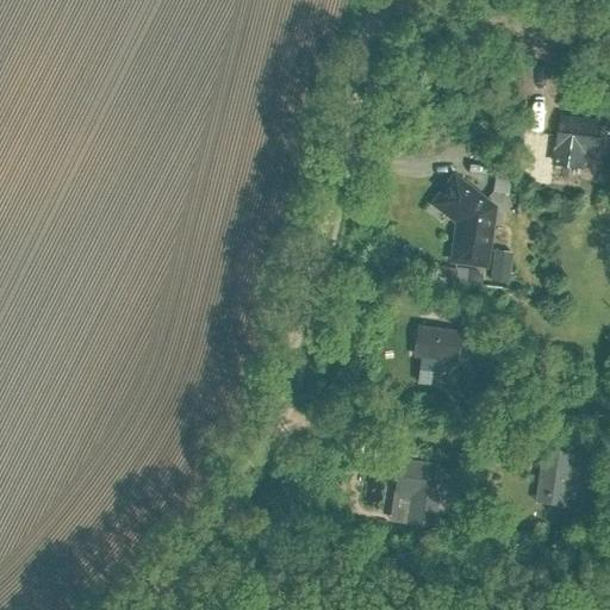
[(599,157),(604,123),(561,117),(554,167),(586,172),(589,155),(599,157)]
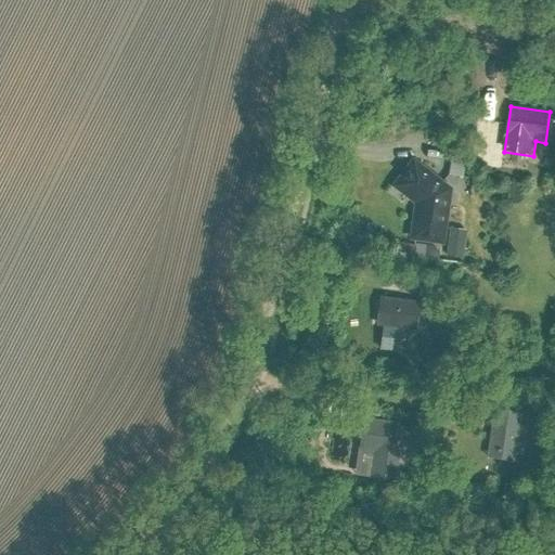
[(462,178),(465,162),(466,150),(452,147),(450,159),(448,176),(462,178)]
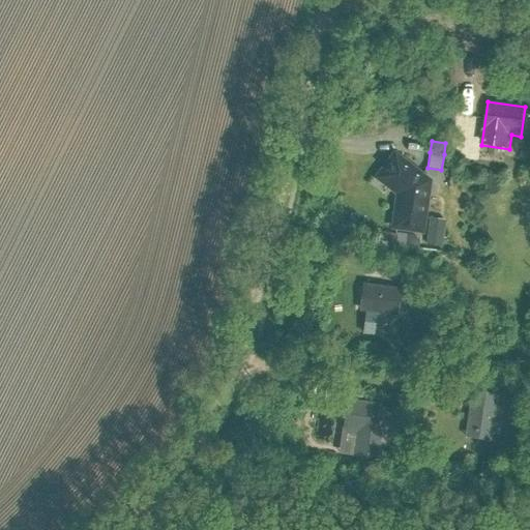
[(422,154),(423,145),(402,142),(401,151),(422,154)]
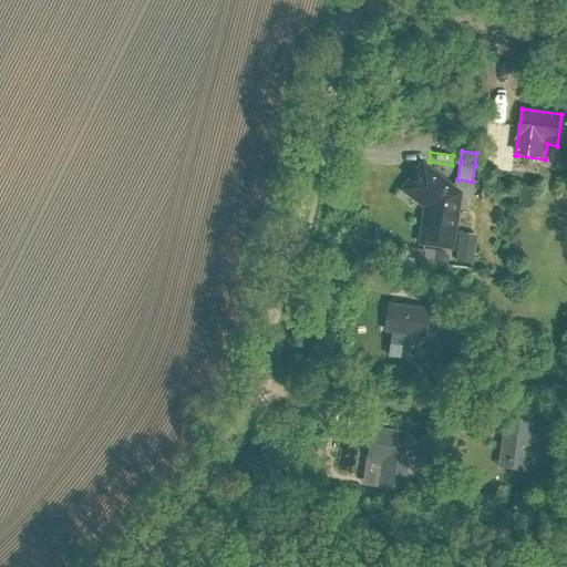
[(423,169),(406,191),(426,207),(422,239),(447,243),(455,195),(423,169)]
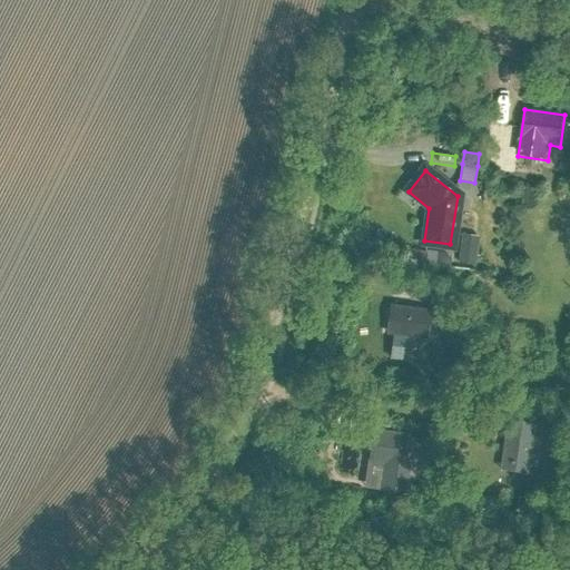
[(461,237),(458,266),(475,268),(479,239),(461,237)]
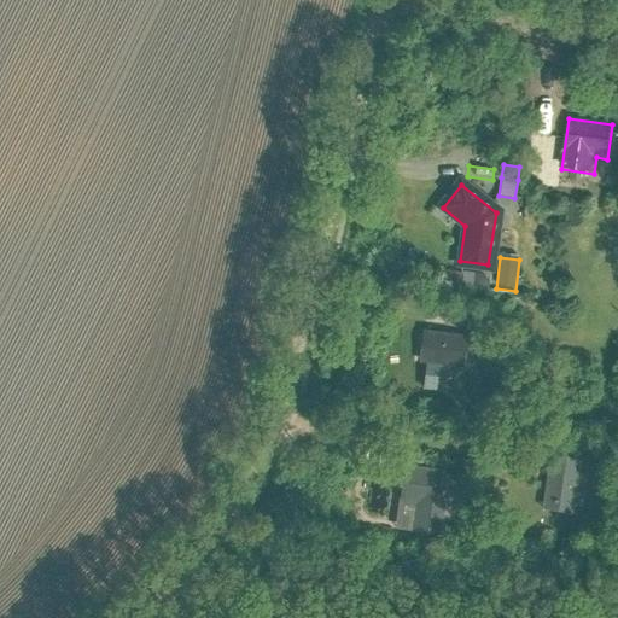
[(481,330),(482,319),(460,315),(459,327),(481,330)]
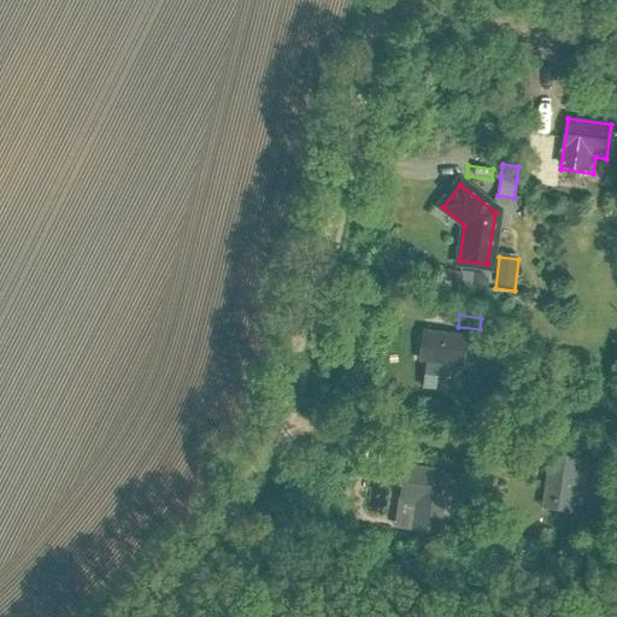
[(463,345),(463,341),(427,334),(422,363),(427,364),(448,368),(458,370),(459,365),(463,345)]
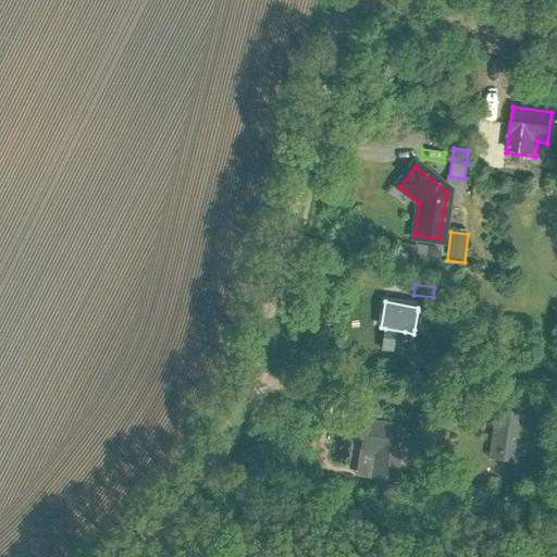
[(430,313),(418,311),(415,330),(426,332),(430,313)]
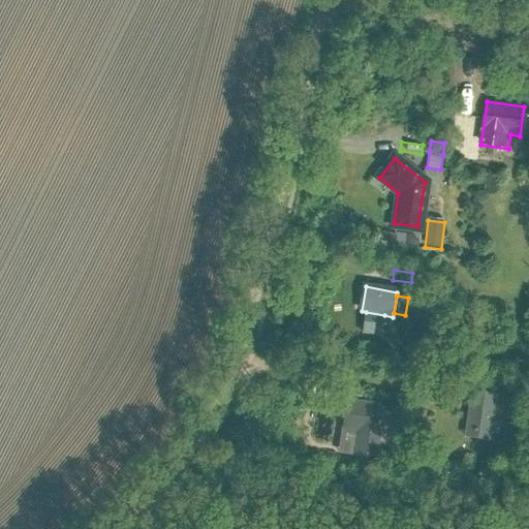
[(380,339),(384,315),(366,312),(362,336),(380,339)]
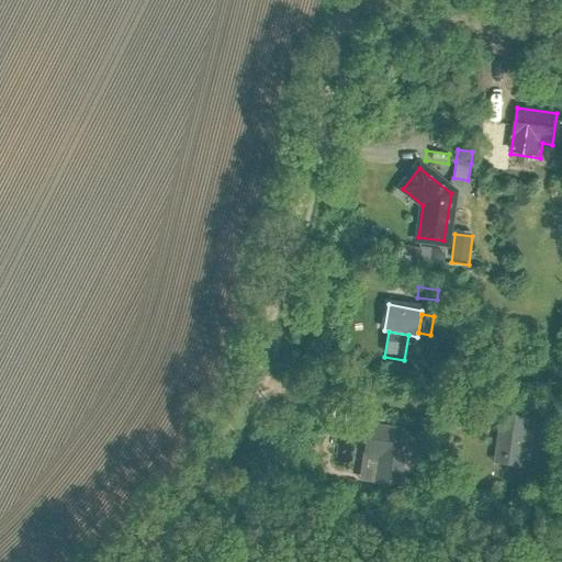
[(516,461),(524,420),(501,416),(493,457),(516,461)]
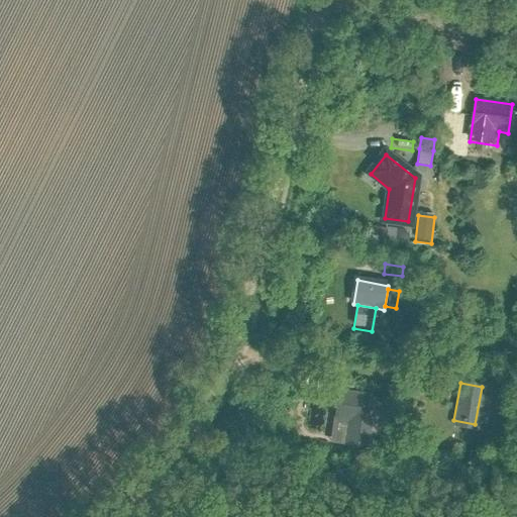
[(376,446),(379,425),(373,425),(374,421),(369,420),(373,395),(338,391),(334,420),(348,422),(345,444),(369,448),(370,445),(376,446)]
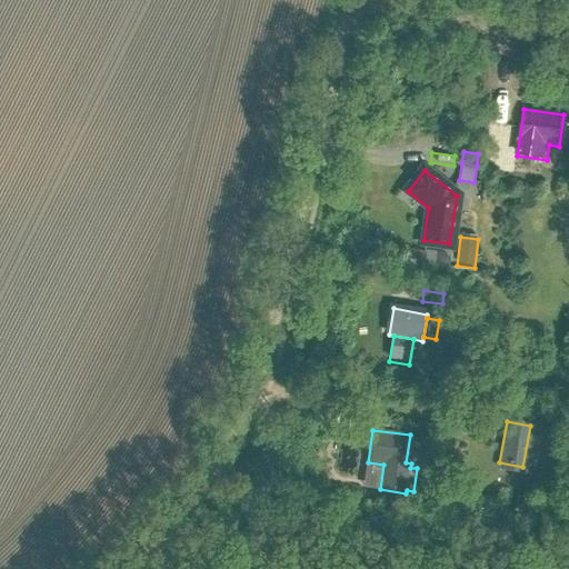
[(518,506),(535,508),(536,498),(519,496),(518,506)]
